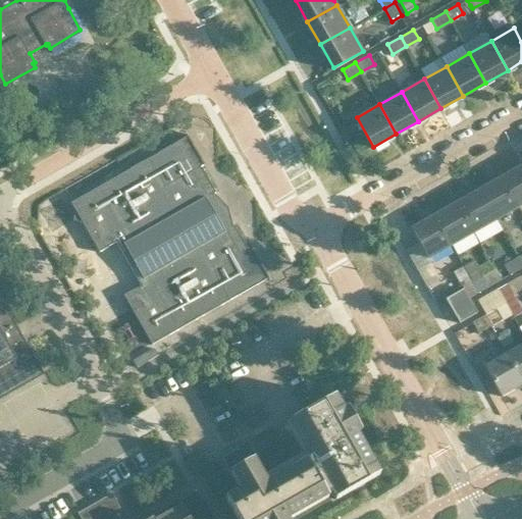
[(153,343),(230,298),(268,276),(269,278),(270,277),(253,247),(249,249),(236,225),(233,226),(228,205),(213,191),(215,190),(201,165),(205,163),(188,132),(187,133),(188,135),(150,156),(123,171),(71,201),(76,208),(73,217),(83,220),(100,250),(116,240),(142,283),(124,293),(153,343)]
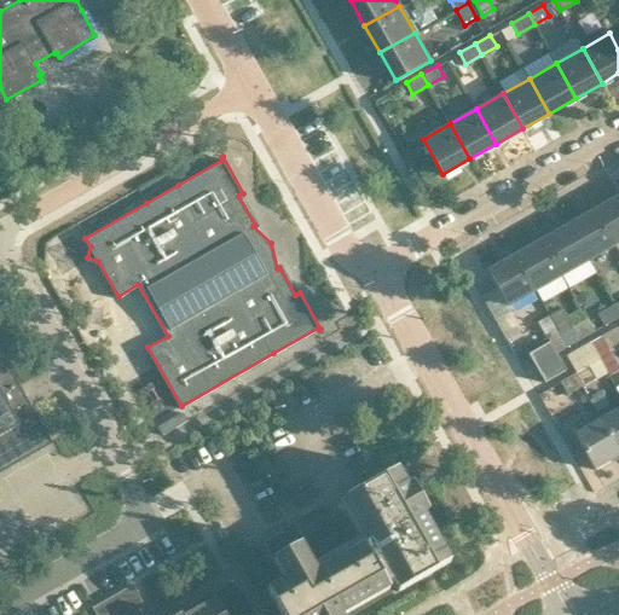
[(618,195),(595,209),(614,243),(618,241),(618,195)]
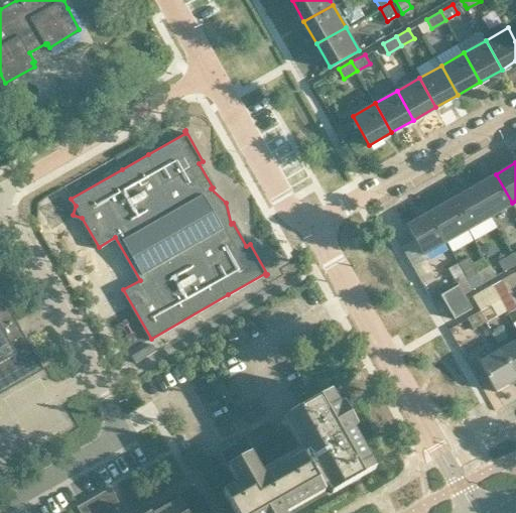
[(491,216),(512,203),(496,174),(474,186),(491,216)]
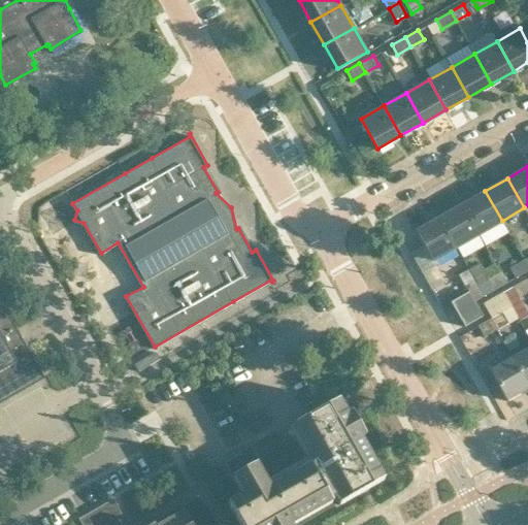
[(485,191),(462,203),(480,233),(502,221),(485,191)]
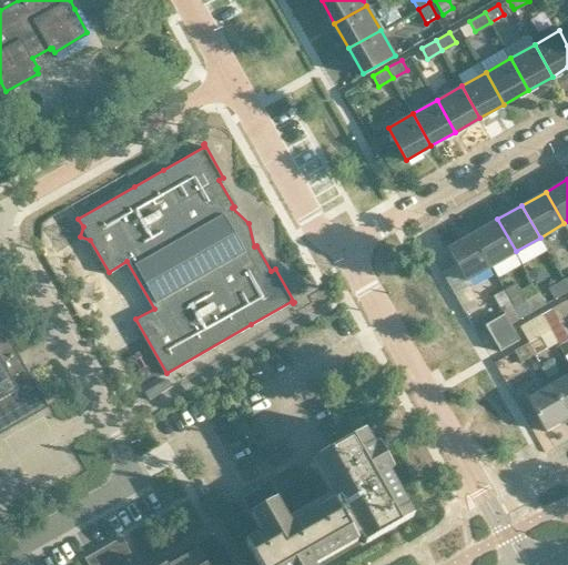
[(473,233),(492,265),(516,251),(497,219),(473,233)]
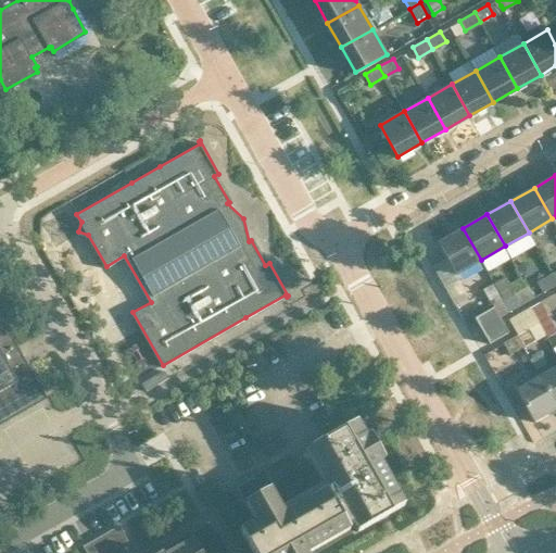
[(457,273),(476,262),(481,260),(463,228),(439,241),(457,273)]
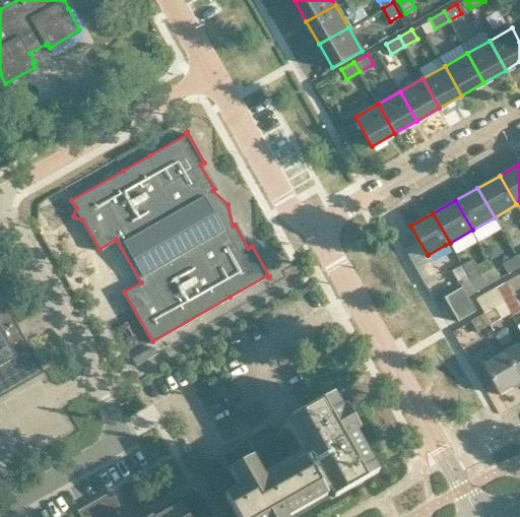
[(519,265),(519,262),(516,256),(503,263),(508,272),(519,265)]
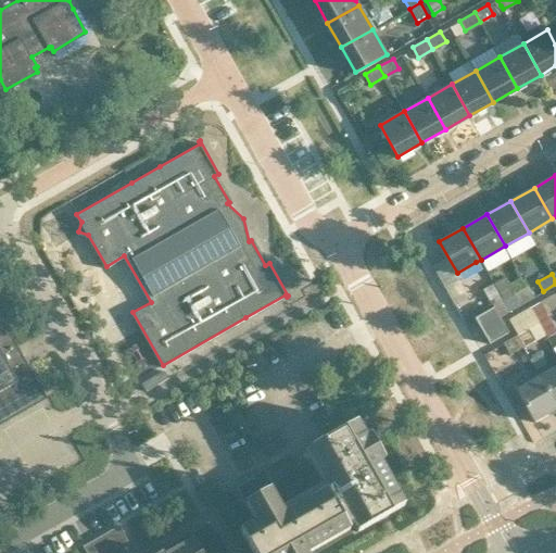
[(505,276),(494,283),(502,297),(509,310),(520,304),(514,292),(505,276)]
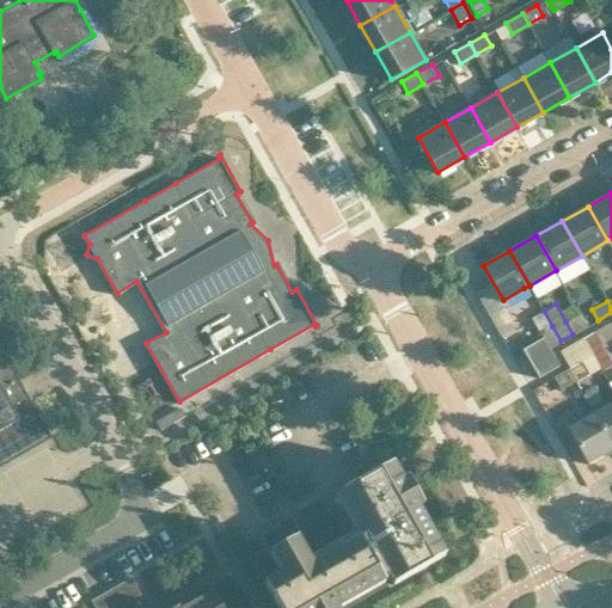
[(532,317),(542,332),(552,326),(544,311),(532,317)]
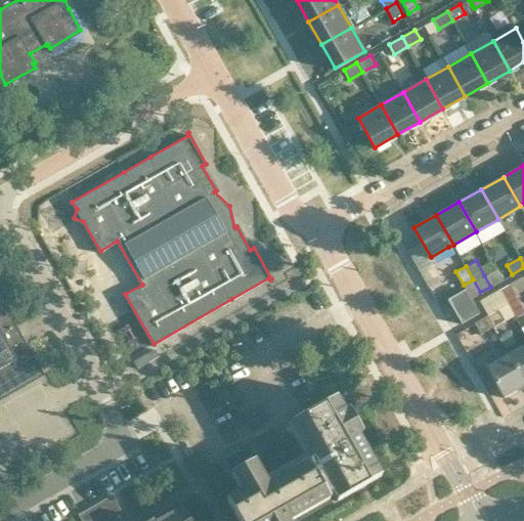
[(490,287),(504,279),(496,268),(484,275),(490,287)]
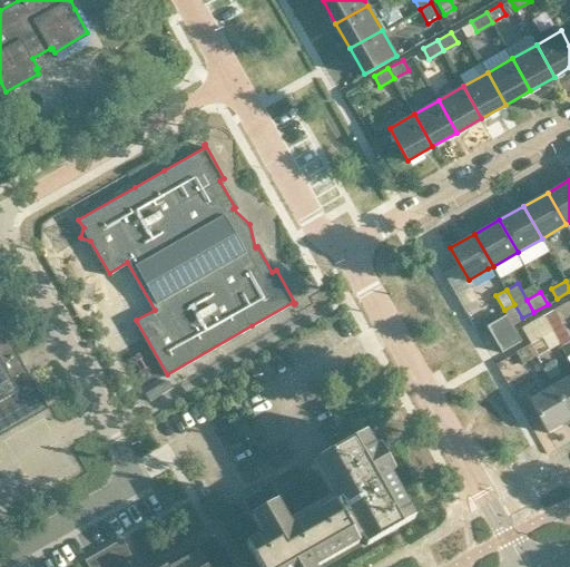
[(569,308),(566,302),(553,310),(543,314),(552,330),(562,324),(560,321),(569,315),(569,308)]
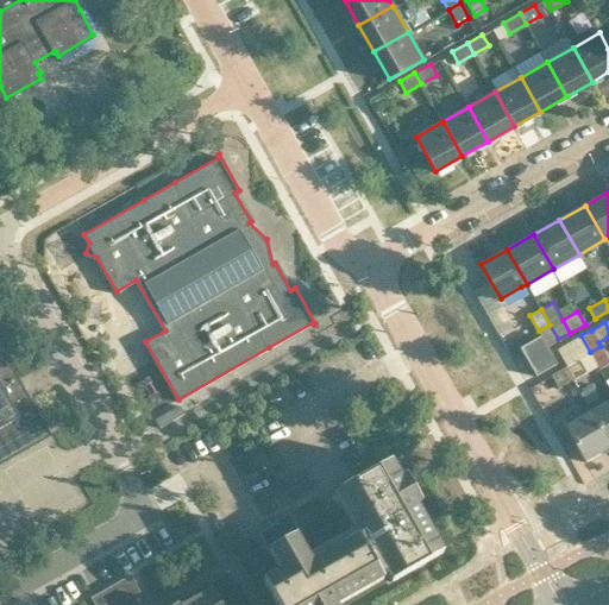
[(557,363),(541,334),(520,346),(537,375),(557,363)]
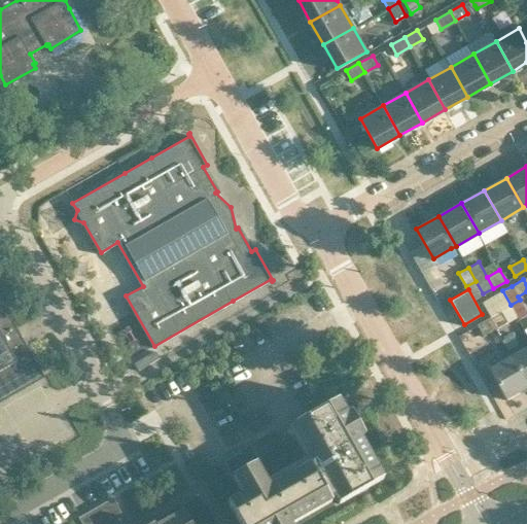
[(511,305),(502,290),(483,302),(491,316),(489,316),(496,327),(517,316),(511,305)]
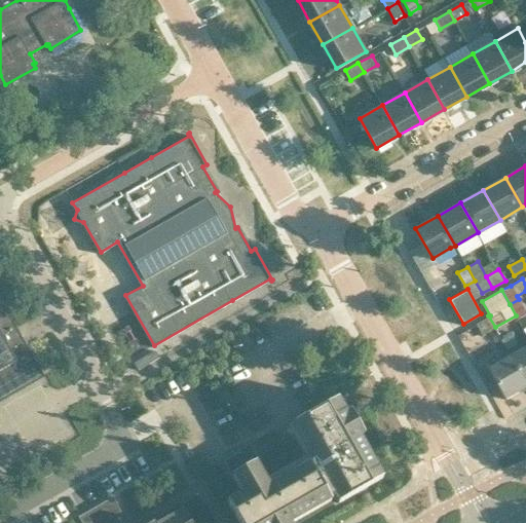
[(0,400),(44,375),(27,343),(16,326),(0,295),(0,400)]
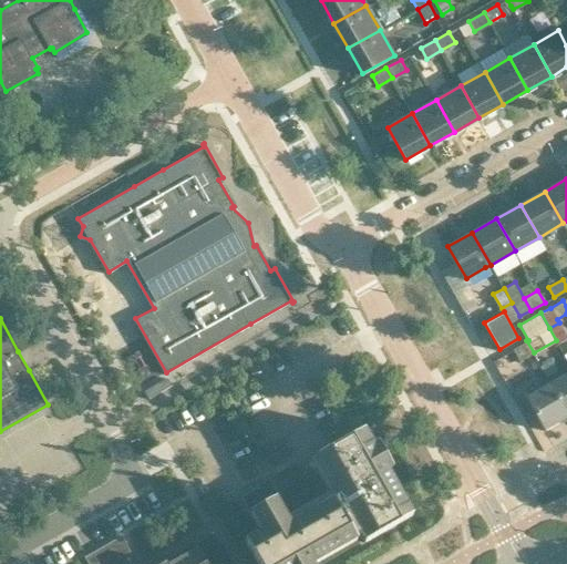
[(534,352),(526,340),(514,348),(521,360),(534,352)]
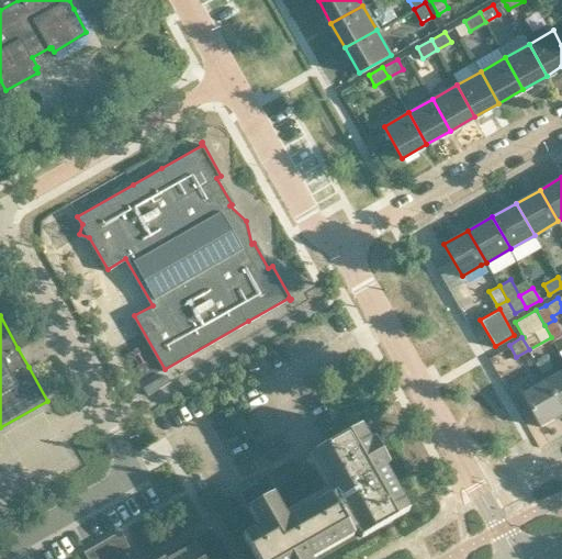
[(561,369),(546,379),(561,409),(561,369)]
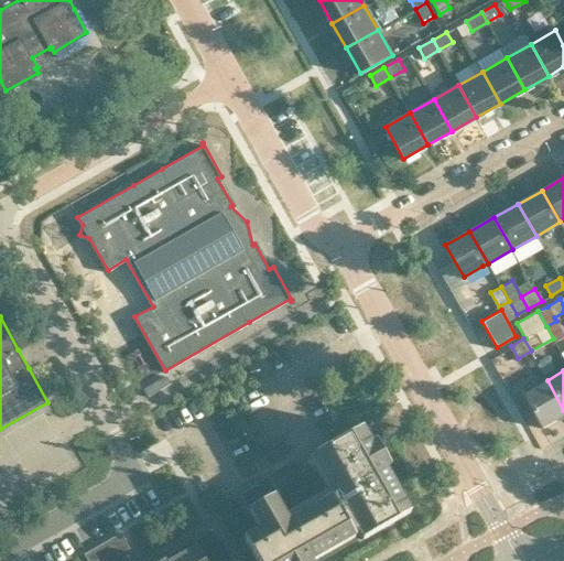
[(166,374),(144,387),(148,395),(171,381),(166,374)]
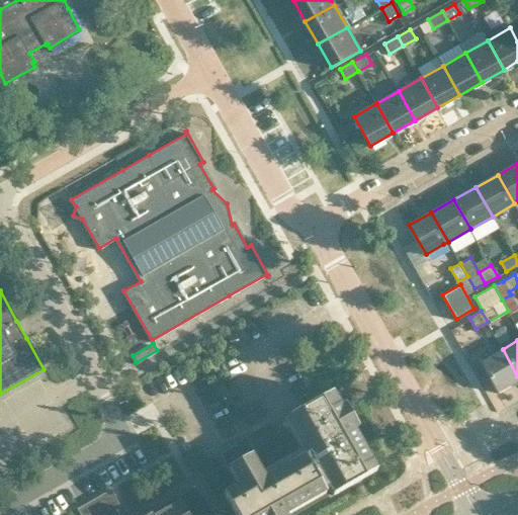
[(498,392),(517,379),(517,376),(503,349),(481,361),(498,392)]
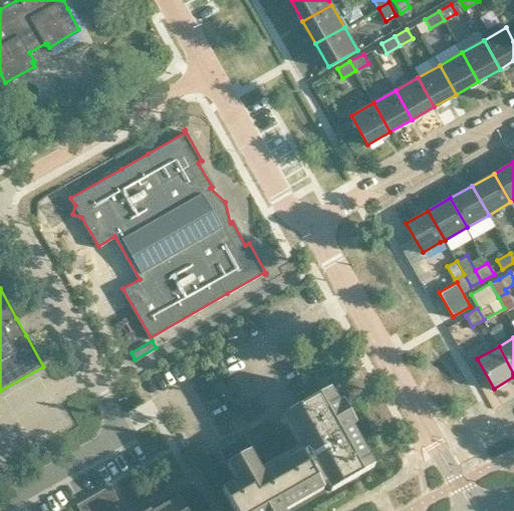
[(330,489),(373,465),(330,388),(287,412),(307,448),(263,473),(249,450),(252,449),(245,436),(236,441),(235,438),(233,439),(234,440),(219,449),(236,480),(222,488),(234,510),(281,510),(323,487),(323,486),(327,484),(330,489)]
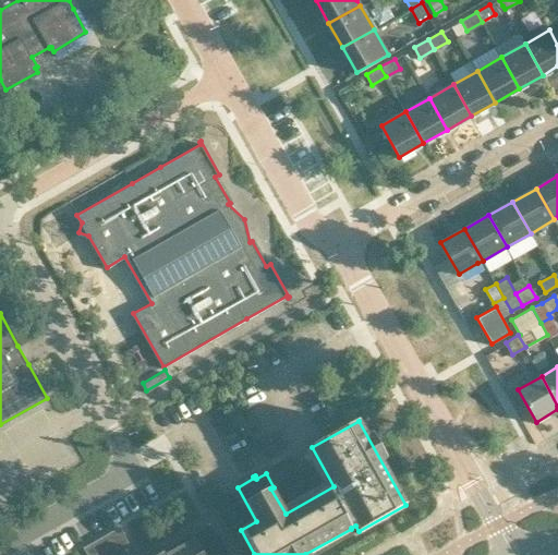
[(124,554),(134,550),(133,550),(132,550),(123,535),(125,534),(120,526),(84,546),(84,547),(86,546),(91,554),(124,554)]
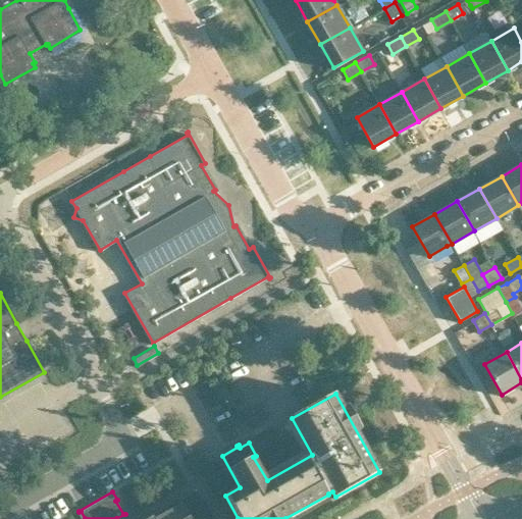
[(152,516),(147,518),(191,518),(181,502),(154,518),(152,516)]
